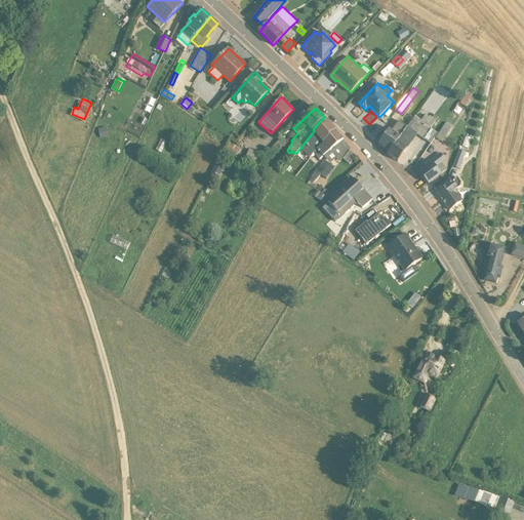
[(431,127),(438,116),(435,114),(432,117),(430,115),(429,116),(426,114),(421,120),(415,116),(388,154),(397,161),(417,133),(431,143),(438,132),(431,127)]
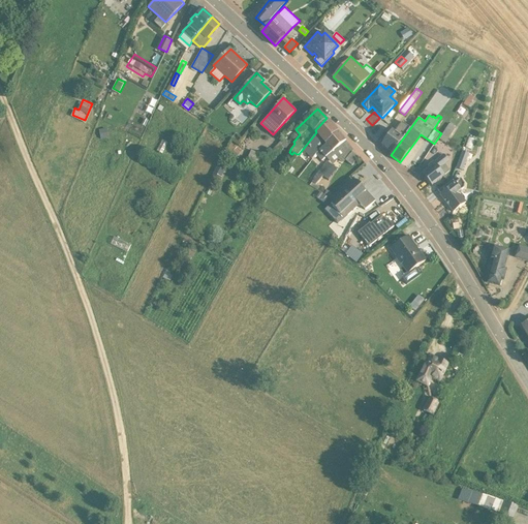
[(319,149),(338,130),(333,124),(327,118),(315,130),(316,132),(303,148),(312,158),(319,149)]
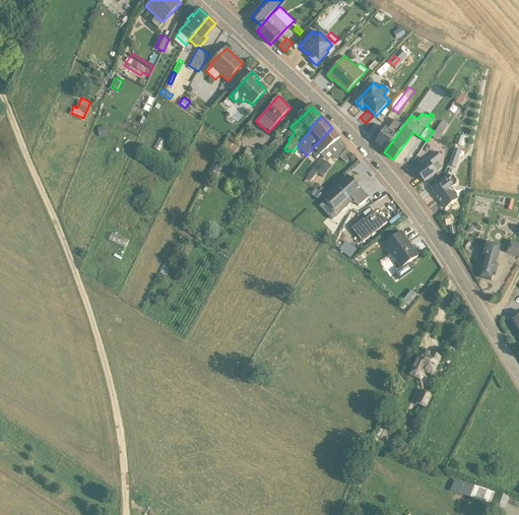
[(375,141),(386,149),(403,125),(395,119),(388,129),(386,127),(375,141)]
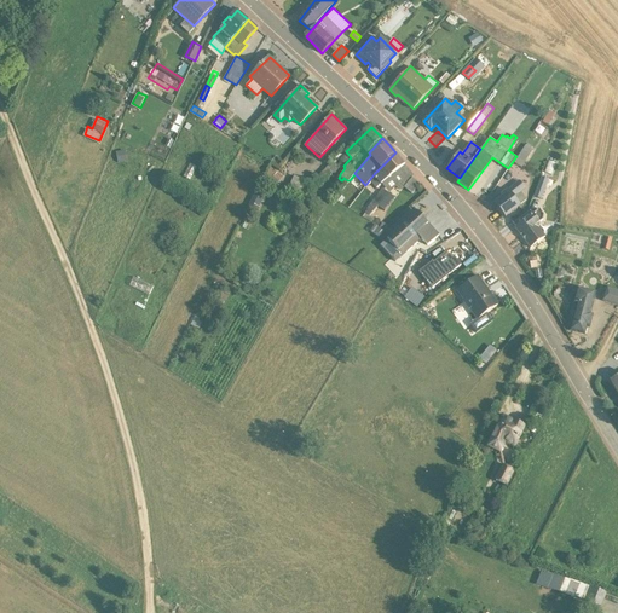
[(514,161),(521,166),(532,149),(525,144),(514,161)]
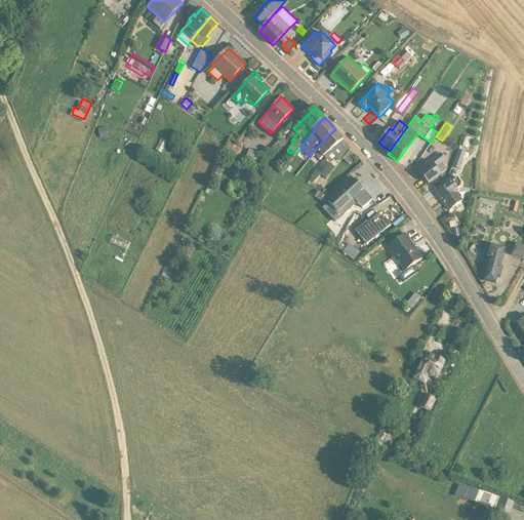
[(314,152),(320,158),(324,155),(330,163),(336,157),(347,144),(335,129),(317,148),(314,152)]
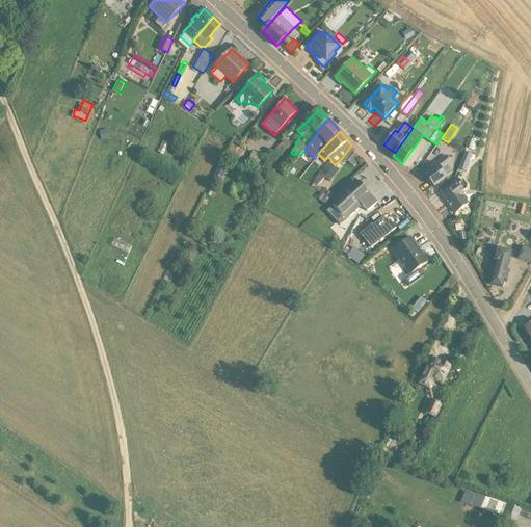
[(478,139),(472,137),(469,148),(474,150),(478,139)]
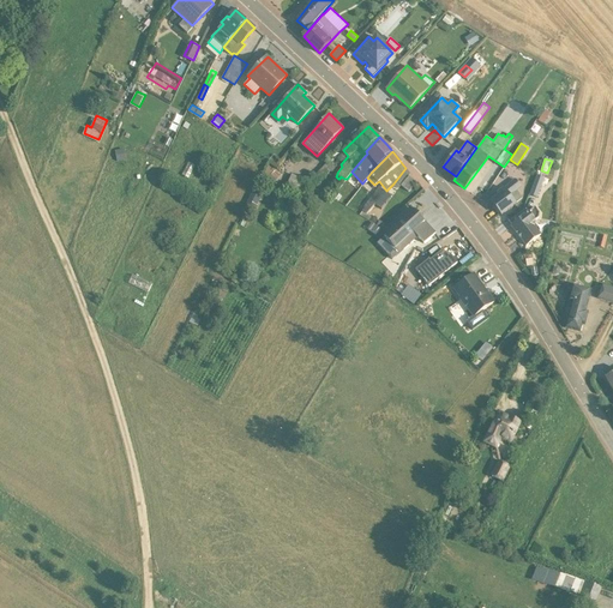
[(328,161),(312,180),(318,185),(335,166),(328,161)]
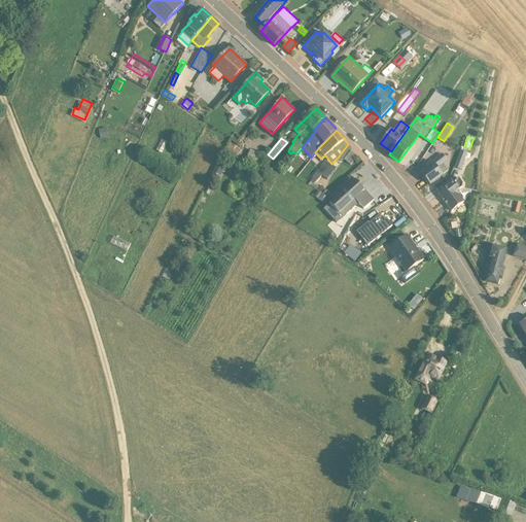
[(352,147),(348,144),(338,158),(342,161),(352,147)]
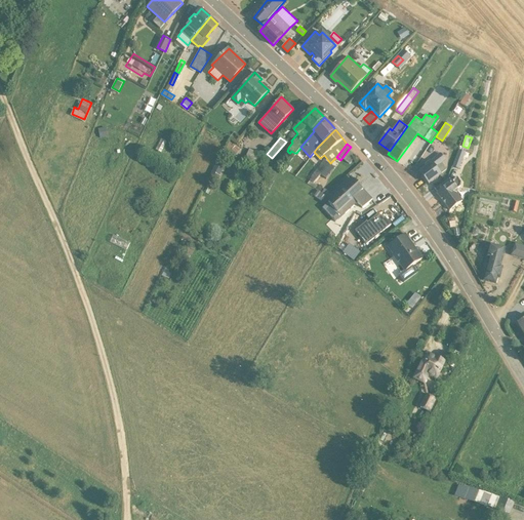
[(264,155),(249,149),(244,160),(257,166),(264,155)]
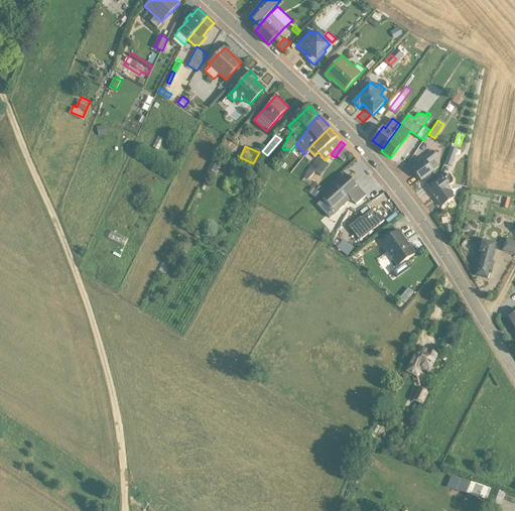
[(458,148),(452,146),(445,163),(452,165),(458,148)]
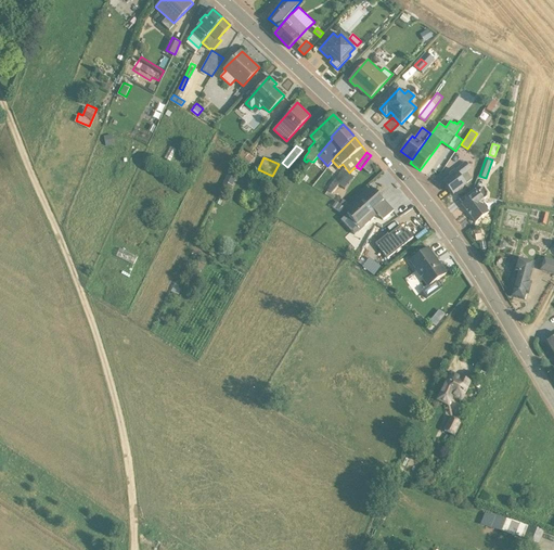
[(376,164),(370,158),(363,167),(370,173),(376,164)]
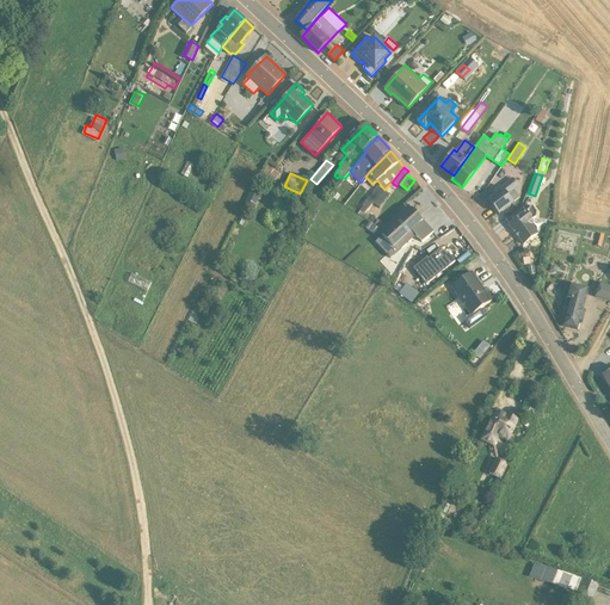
[(518,185),(512,178),(494,191),(494,193),(487,199),(499,214),(521,197),(515,189),(518,185)]
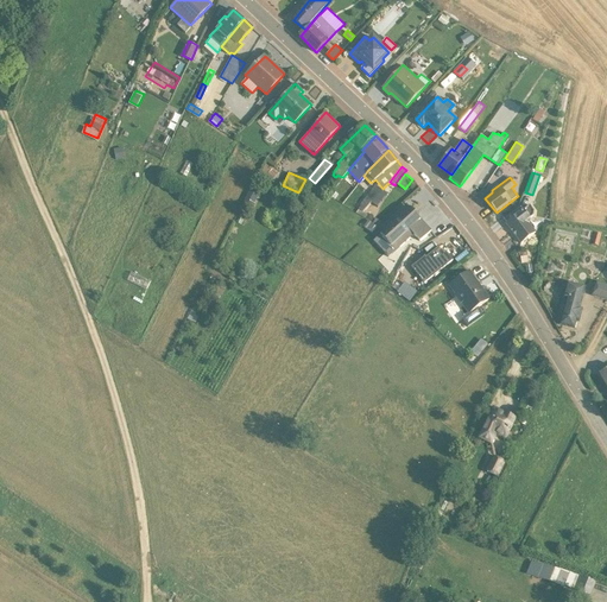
[(251,211),(261,189),(252,183),(240,207),(251,211)]
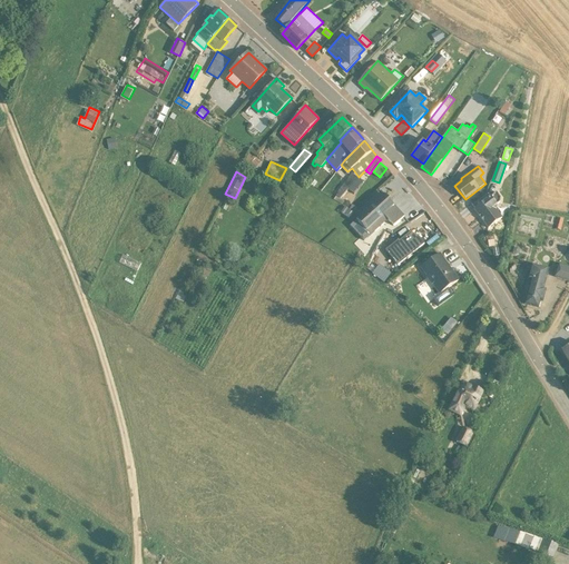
[(354,193),(363,180),(359,177),(352,171),(339,189),(340,190),(334,198),(342,203),(344,200),(341,197),(349,188),(354,193)]
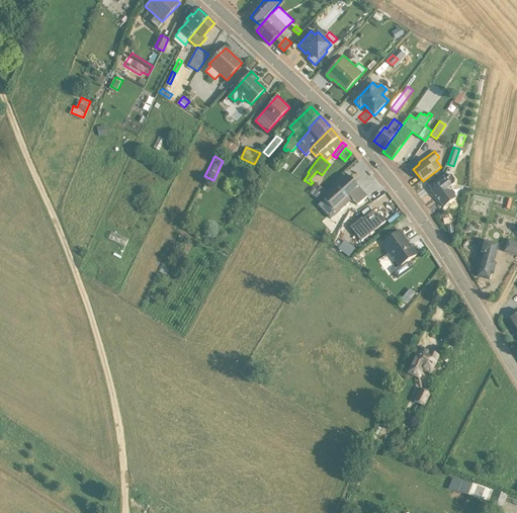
[(257,175),(254,179),(265,186),(276,168),(271,165),(263,179),(257,175)]
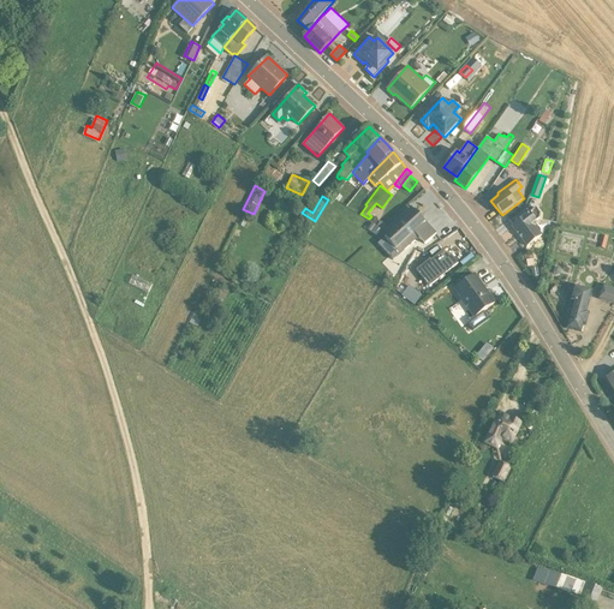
[(512,225),(528,245),(529,244),(531,244),(534,243),(534,242),(542,234),(536,226),(536,220),(540,218),(540,213),(536,207),(512,225)]
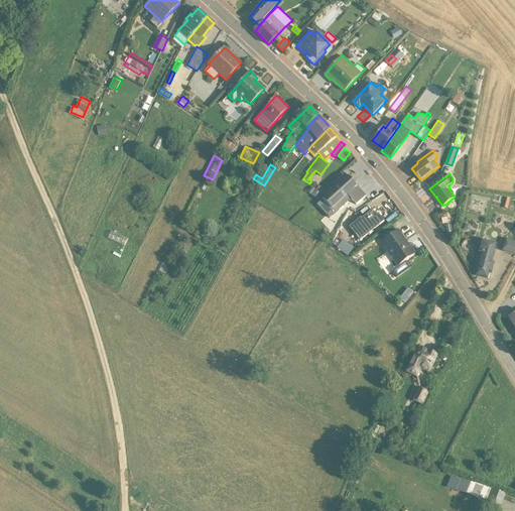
[(348,175),(323,198),(336,213),(352,199),(357,204),(366,196),(348,175)]
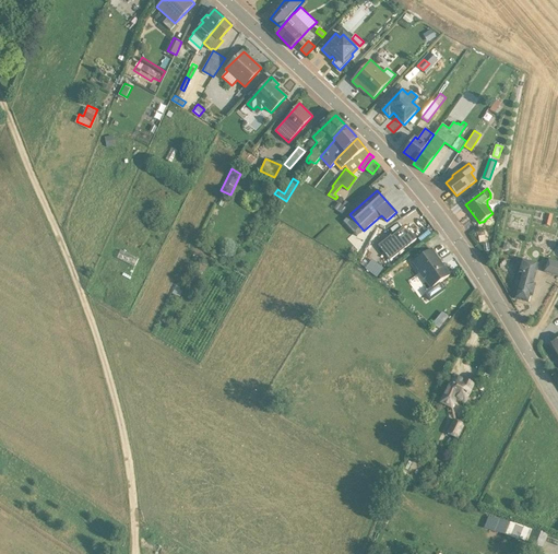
[(346,208),(339,202),(334,208),(342,213),(346,208)]
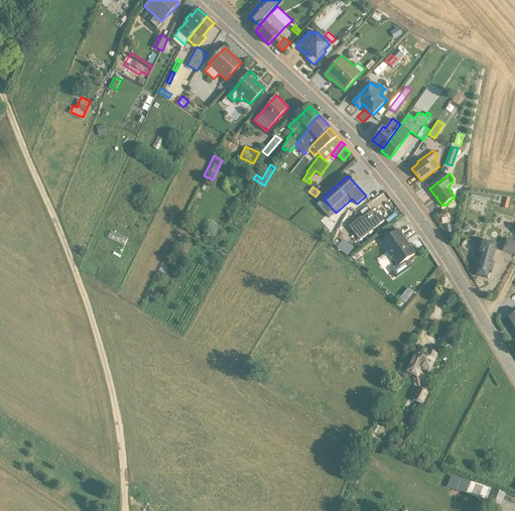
[(360,216),(348,226),(360,240),(385,220),(374,207),(361,217),(360,216)]
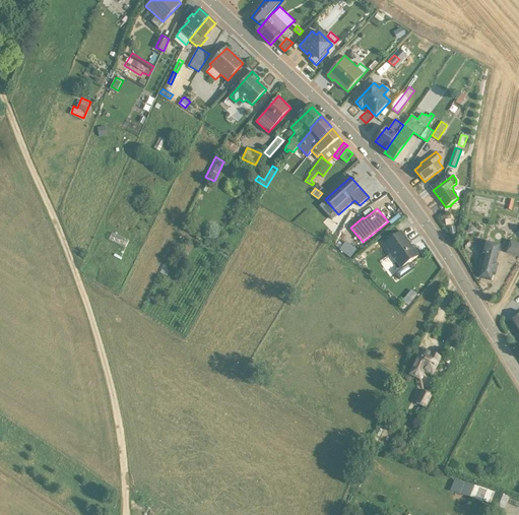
[(401,231),(384,243),(390,252),(389,253),(394,259),(395,259),(401,268),(395,272),(400,279),(414,269),(409,262),(418,255),(401,231)]
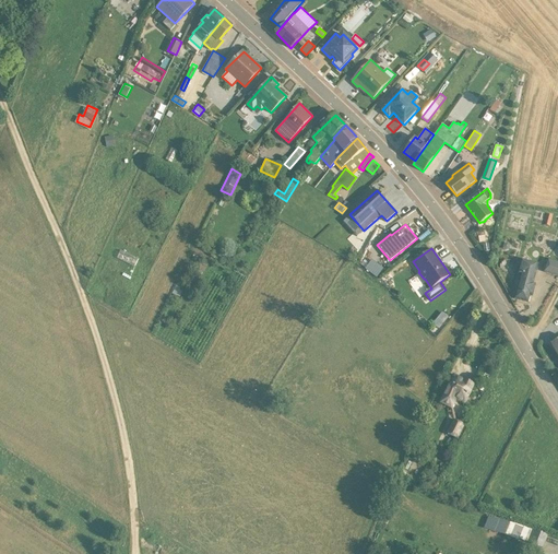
[(366,268),(378,277),(386,268),(372,258),(366,268)]
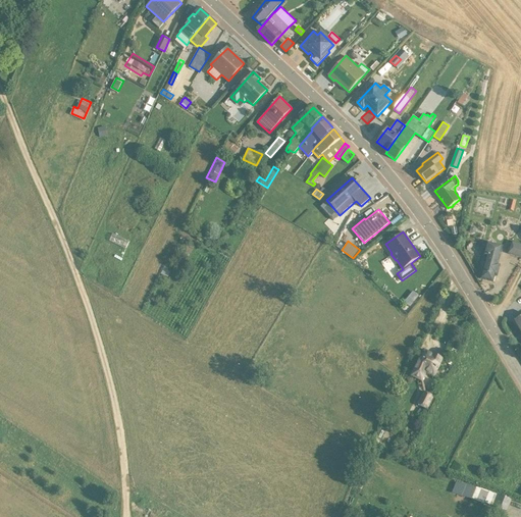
[(499,263),(503,245),(487,241),(486,241),(482,256),(485,257),(479,278),(493,282),(495,275),(497,276),(500,264),(499,263)]
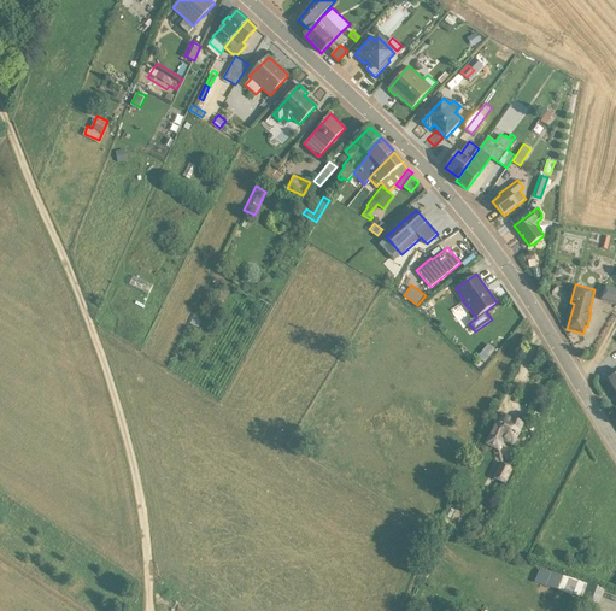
[(615,288),(605,285),(600,299),(615,304),(615,288)]
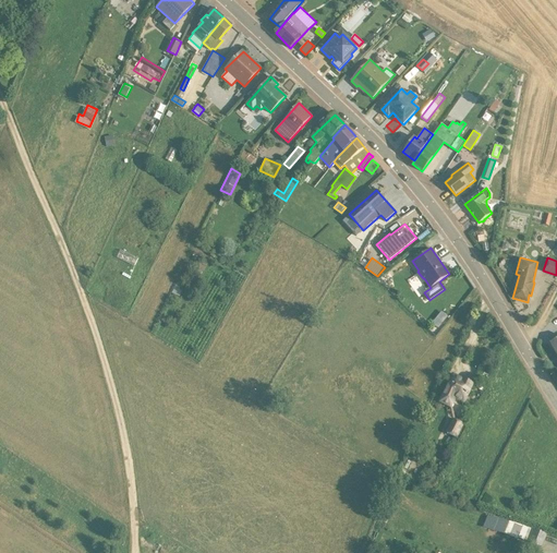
[(479,387),(482,389),(491,372),(481,368),(475,377),(481,381),(479,387)]
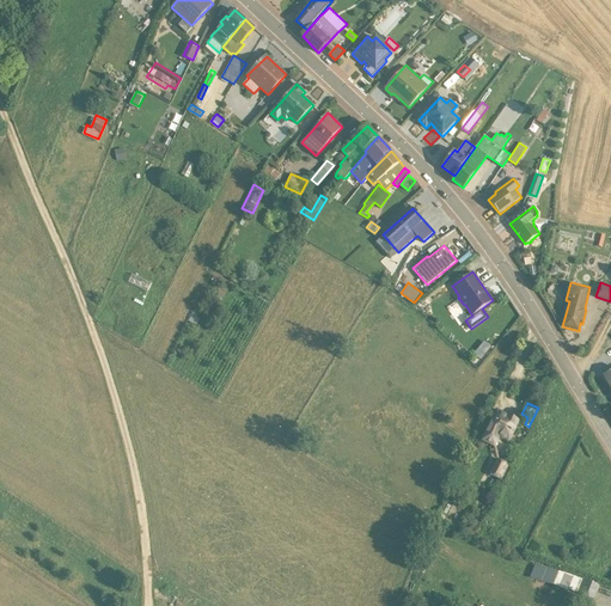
[(481,439),(495,446),(500,435),(509,440),(520,420),(496,408),(481,439)]
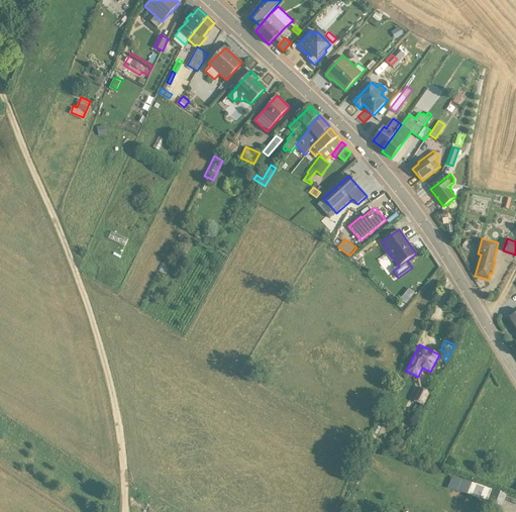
[(419,386),(412,400),(422,405),(430,391),(419,386)]
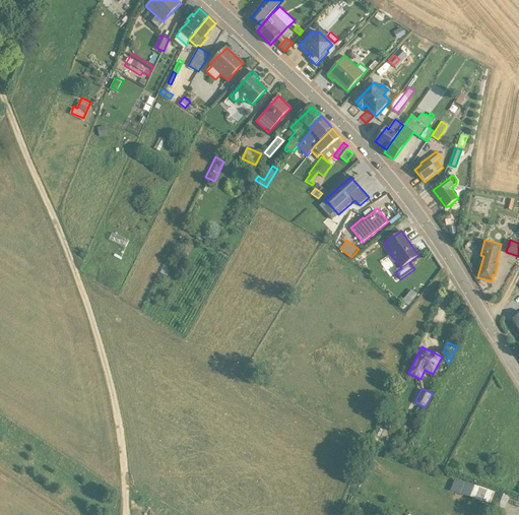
[(487,489),(482,499),(492,503),(492,504),(505,509),(510,496),(492,490),(492,491),(487,489)]
